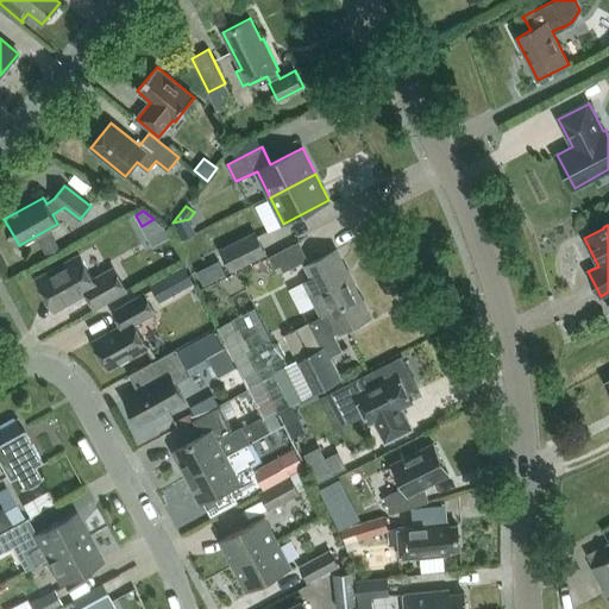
[(231,271),(268,252),(256,228),(219,248),(231,271)]
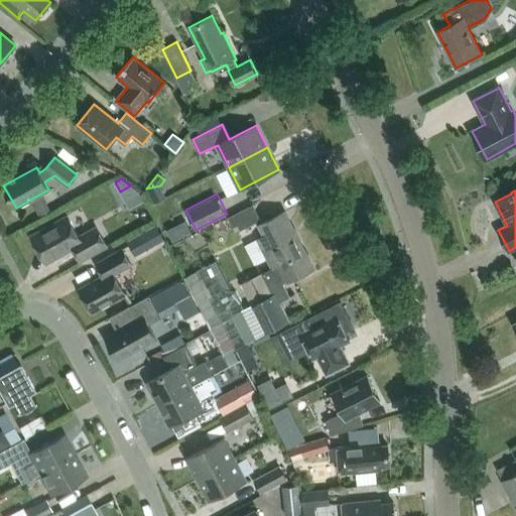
[(258,221),(251,206),(229,218),(236,232),(258,221)]
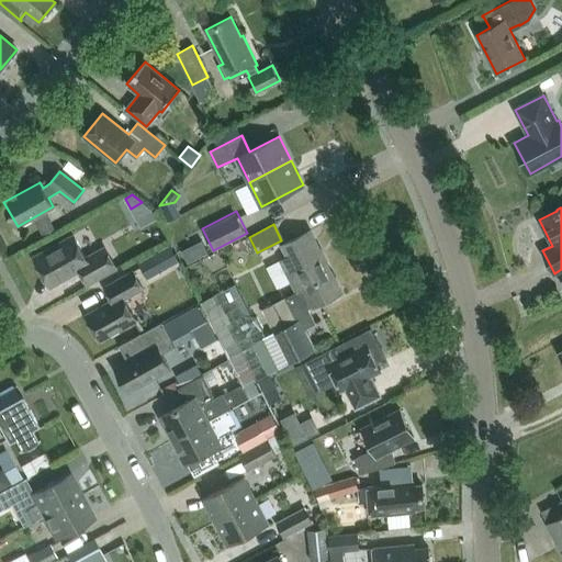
[(313,350),(303,330),(322,321),(321,319),(316,322),(308,308),(341,292),(310,231),(282,245),(289,256),(281,260),(298,292),(284,299),(296,322),(276,333),(291,361),(313,350)]
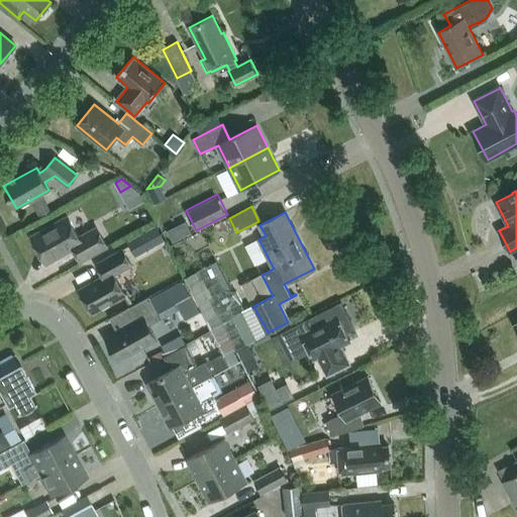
[(80,261),(107,246),(97,227),(79,237),(68,217),(31,236),(46,263),(74,248),(80,261)]
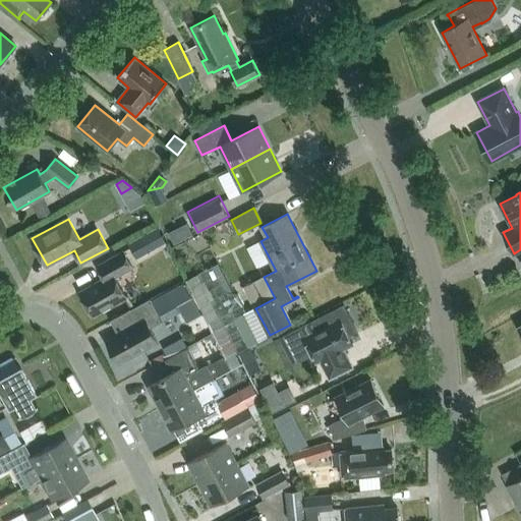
[(192,234),(187,223),(168,232),(173,243),(192,234)]
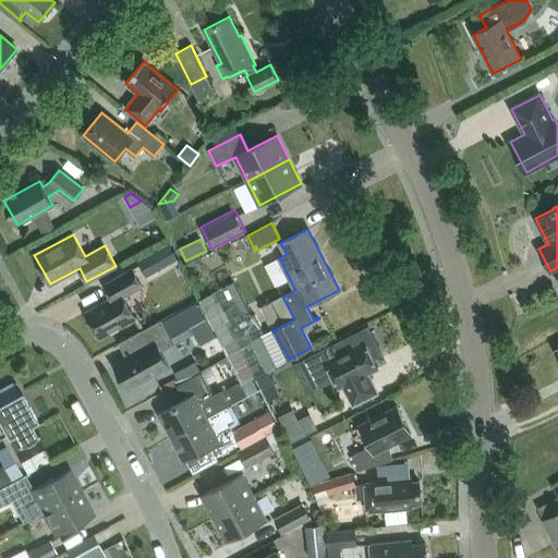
[(169,243),(157,250),(167,267),(179,261),(169,243)]
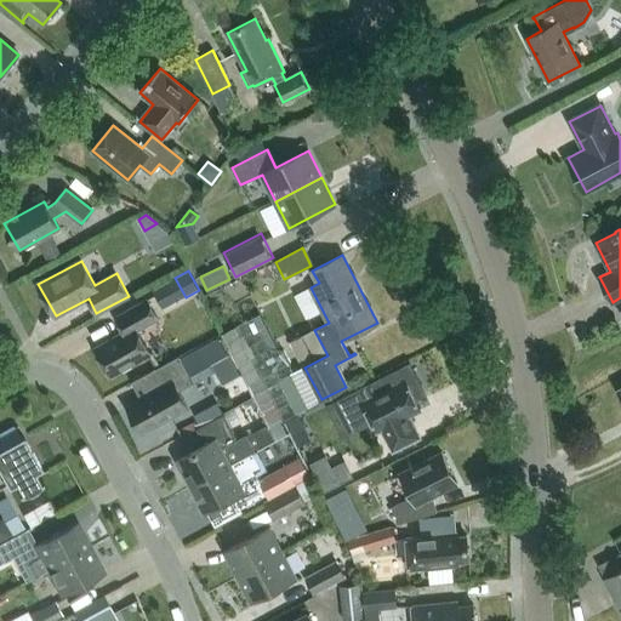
[(110,376),(151,354),(137,330),(158,319),(147,300),(115,317),(124,331),(95,347),(110,376)]
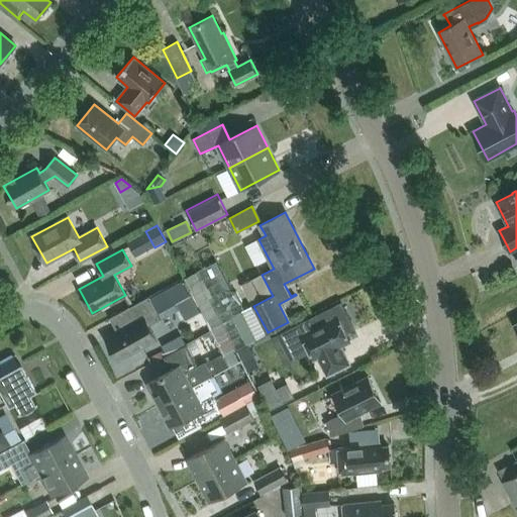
[(181,280),(149,298),(158,311),(175,302),(189,294),(181,280)]
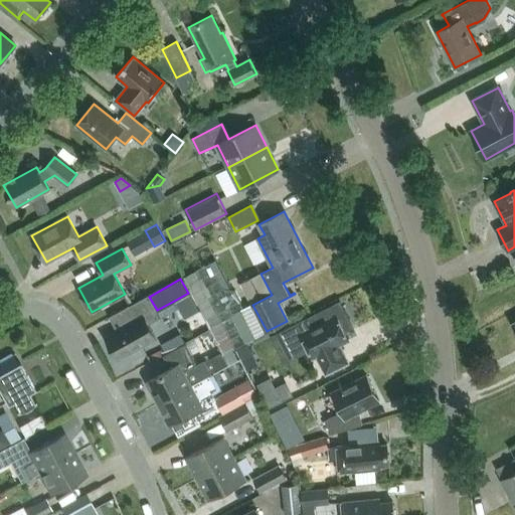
[(148,296),(127,307),(135,321),(106,336),(118,359),(156,338),(148,325),(161,318),(157,310),(149,297),(148,296)]
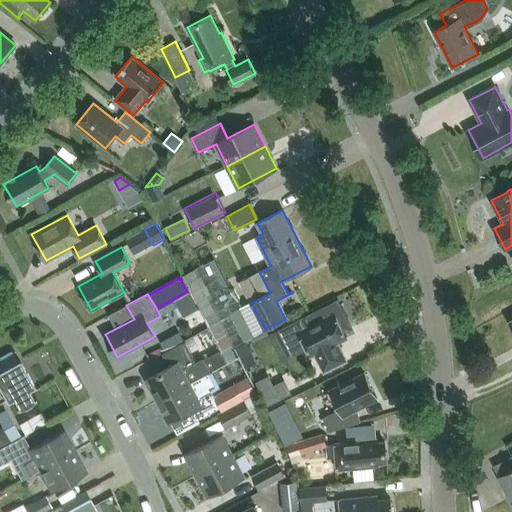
[(310,325),(298,331),(311,356),(315,354),(324,372),(346,361),(337,343),(347,338),(342,328),(350,324),(349,323),(348,324),(337,303),(338,302),(338,301),(305,317),(305,319),(307,318),(310,325)]
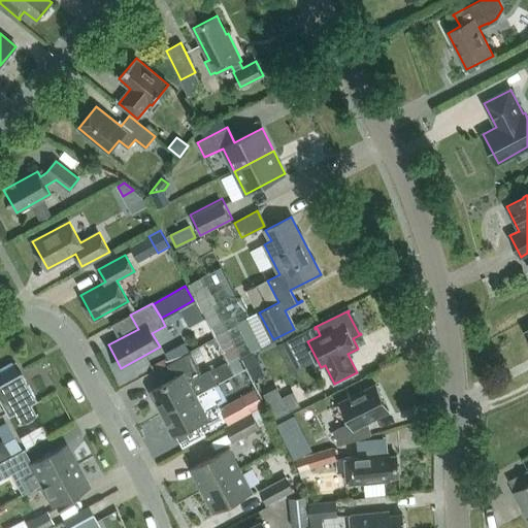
[(186,344),(166,355),(169,362),(190,352),(186,344)]
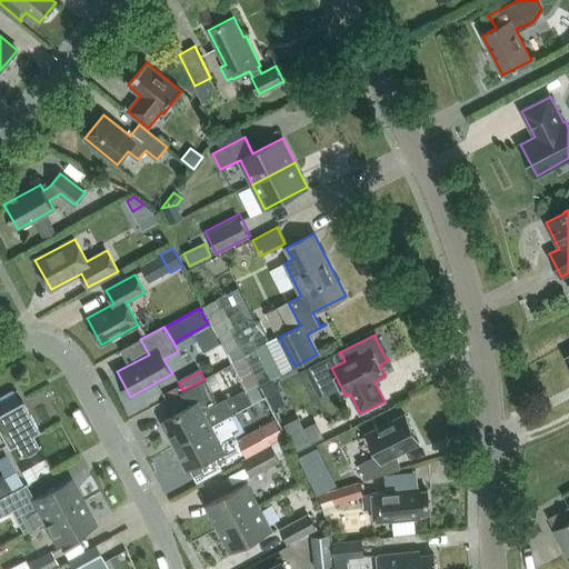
[(206,379),(181,392),(189,407),(162,421),(175,445),(233,413),(226,398),(218,402),(206,379)]
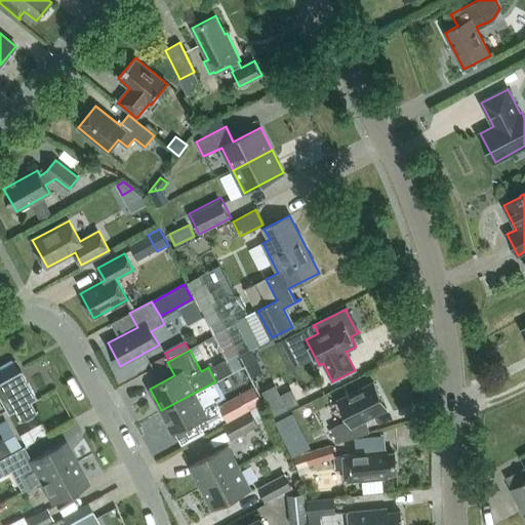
[(11,361),(0,367),(0,398),(7,411),(13,408),(18,417),(16,418),(24,417),(31,413),(36,407),(33,409),(29,400),(35,396),(19,368),(16,370),(11,361)]
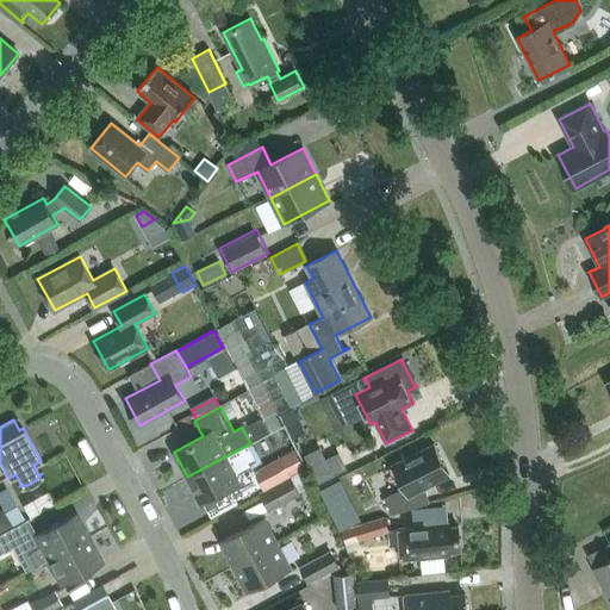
[(236,499),(262,485),(250,464),(259,460),(250,443),(187,477),(201,503),(230,487),(236,499)]
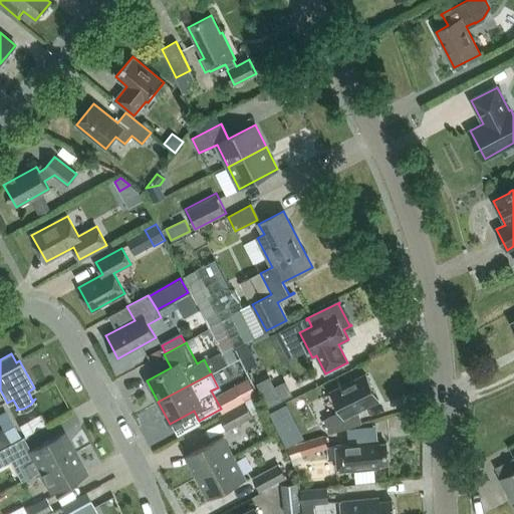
[(357,411),(378,400),(365,374),(331,392),(340,411),(324,420),(330,433),(361,423),(357,411)]
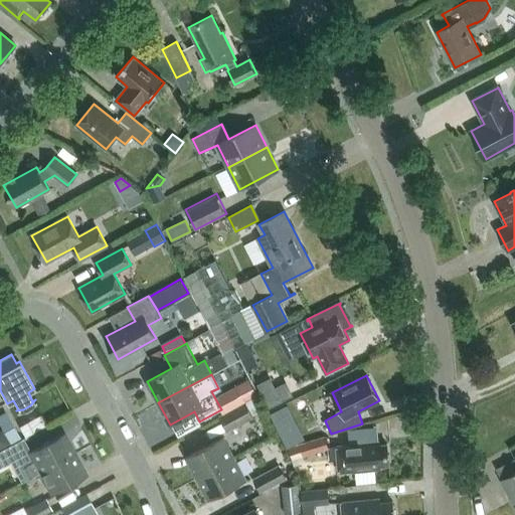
[(293,394),(286,381),(276,386),(270,376),(256,383),(269,406),(293,394)]
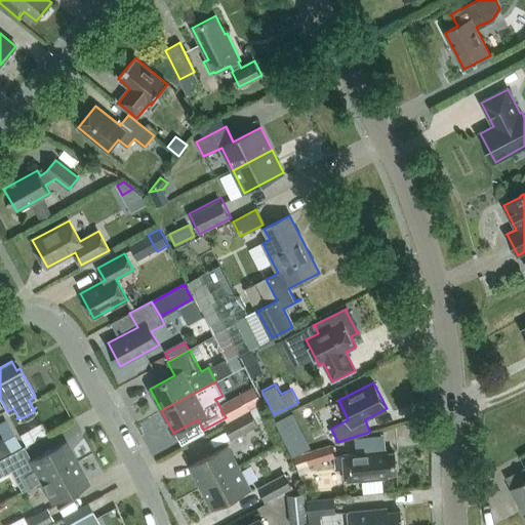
[(254,387),(239,395),(247,411),(264,402),(254,387)]
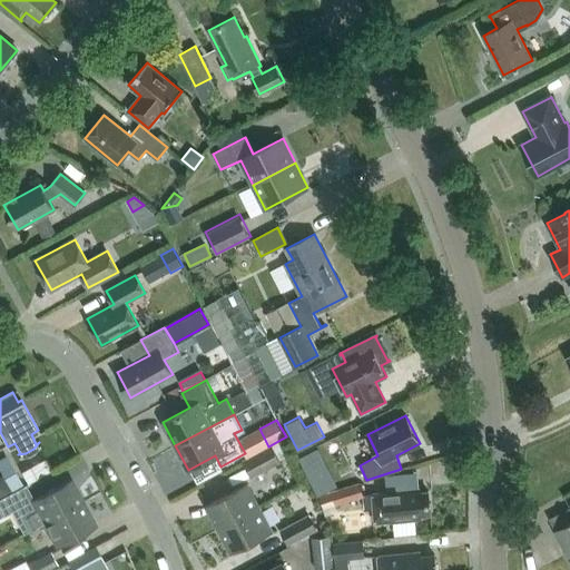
[(244,460),(252,477),(279,461),(272,445),(244,460)]
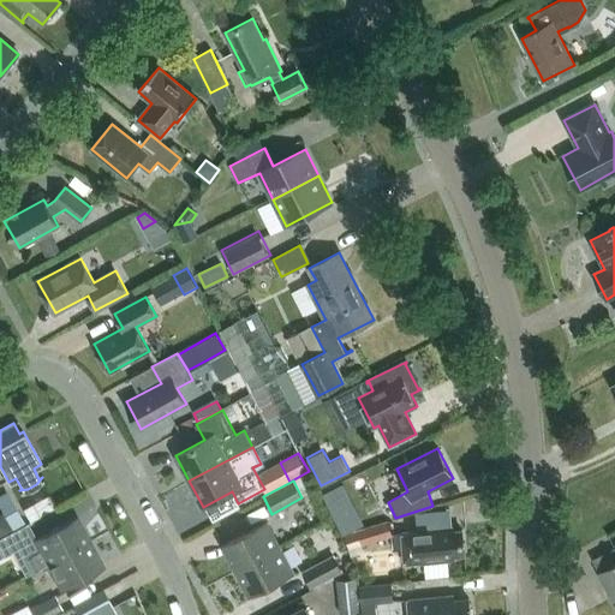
[(0,506),(13,529),(25,521),(7,490),(0,494),(0,506)]
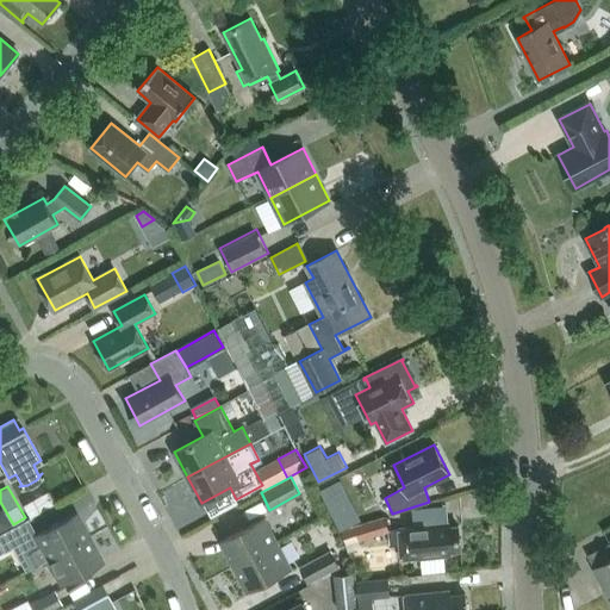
[(48,558),(48,559),(88,537),(75,514),(36,534),(27,520),(0,533),(0,542),(5,552),(23,541),(29,552),(35,565),(48,558)]
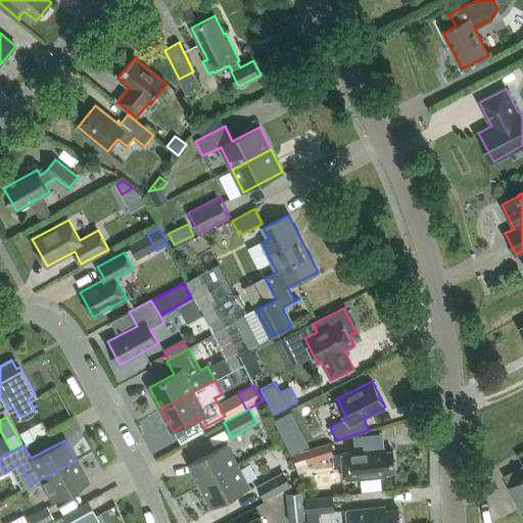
[(334,456),(330,443),(303,452),(307,464),(334,456)]
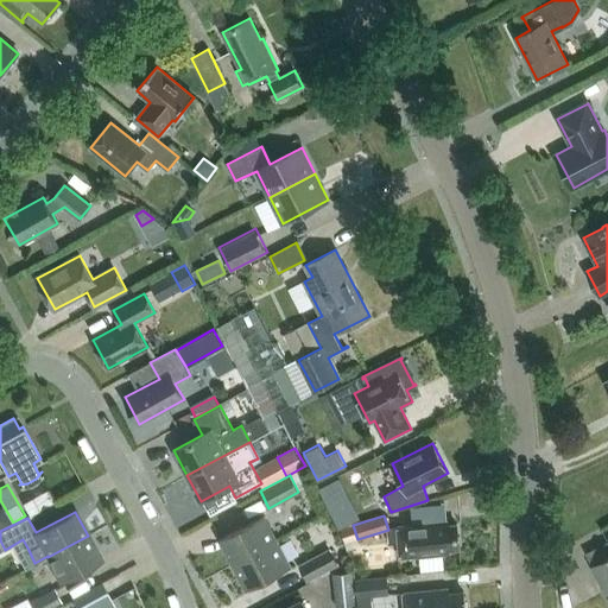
[(221,539),(234,564),(276,540),(263,517),(221,539)]
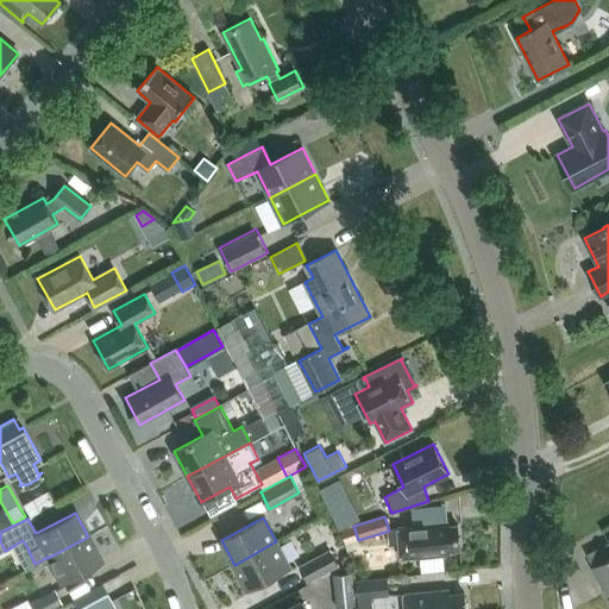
[(451,553),(451,550),(460,548),(458,525),(449,526),(447,522),(399,527),(401,558),(451,553)]
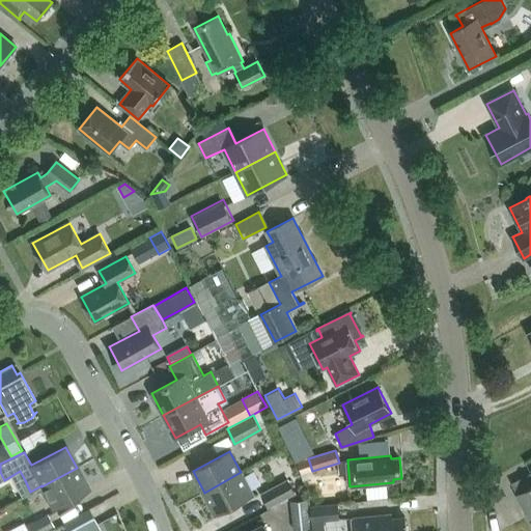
[(77,468),(42,486),(53,507),(88,488),(77,468)]
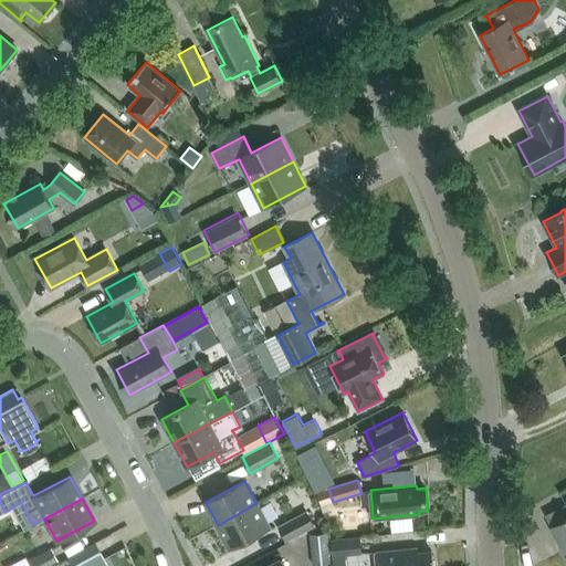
[(270,526),(257,503),(218,525),(230,547),(270,526)]
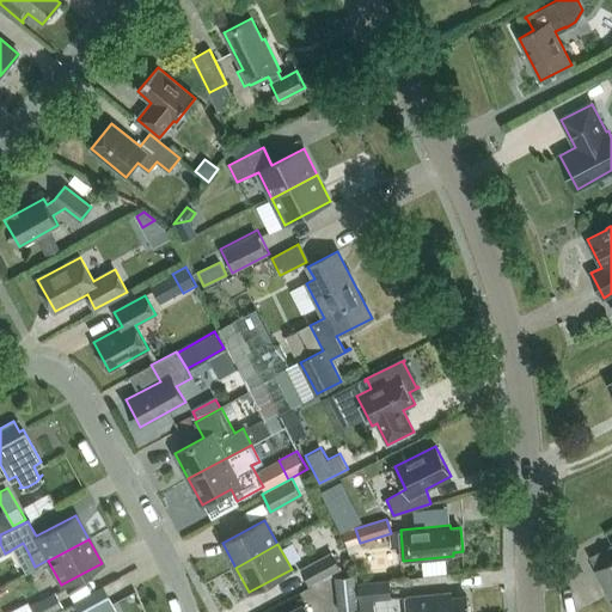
[(611,599),(611,544),(606,549),(611,560),(611,562),(597,570),(611,599)]
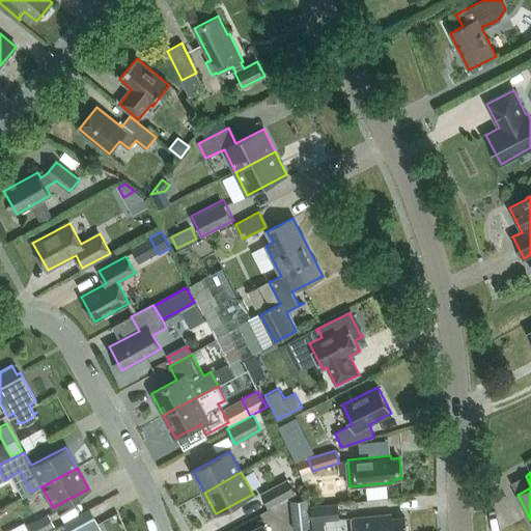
[(269,506),(295,493),(287,480),(262,494),(269,506)]
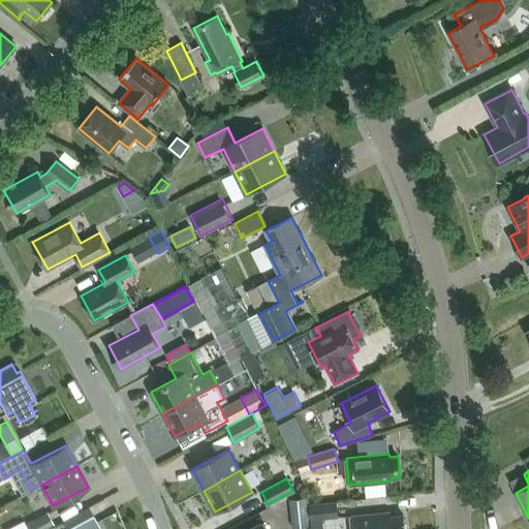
[(289,499),(292,528),(309,527),(306,497),(289,499)]
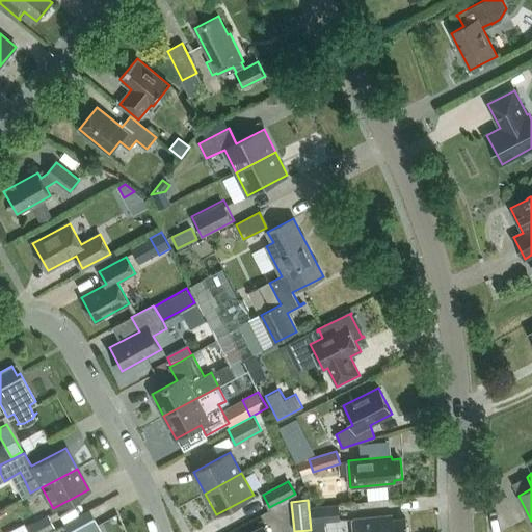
[(340,520),(338,505),(312,507),(313,523),(340,520)]
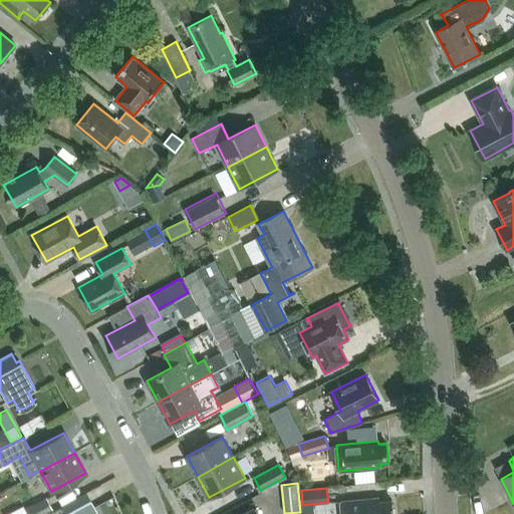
[(61,506),(65,513),(80,513),(94,507),(86,492),(61,506)]
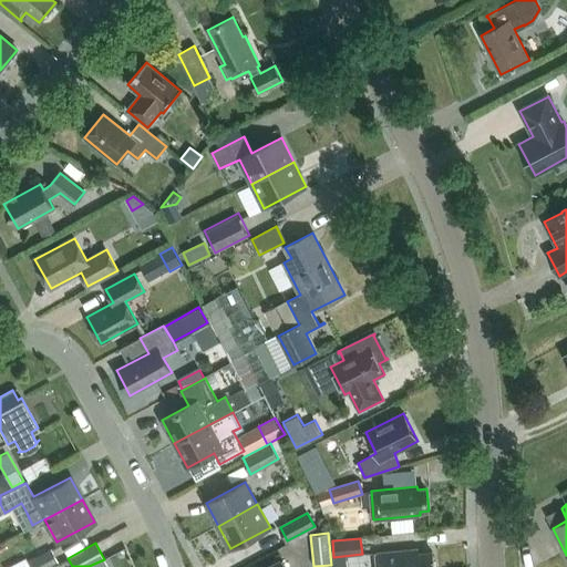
[(27,562),(29,566),(44,566),(57,560),(50,549),(27,562)]
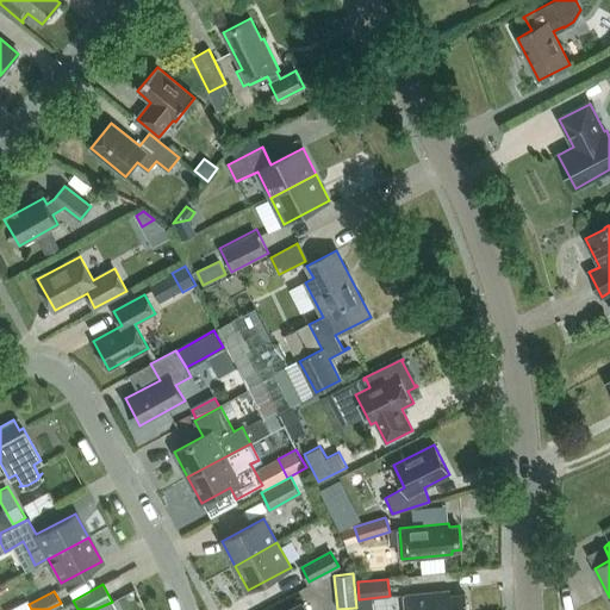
[(405,609),(466,609),(465,593),(449,595),(449,591),(404,595),(405,609)]
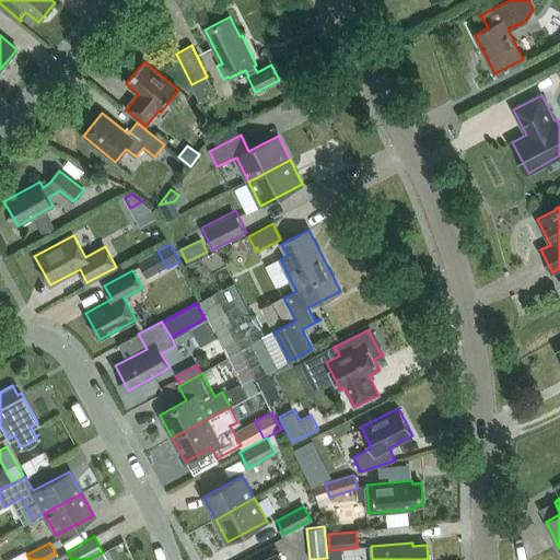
[(28,559),(26,555),(24,550),(6,559),(28,559)]
